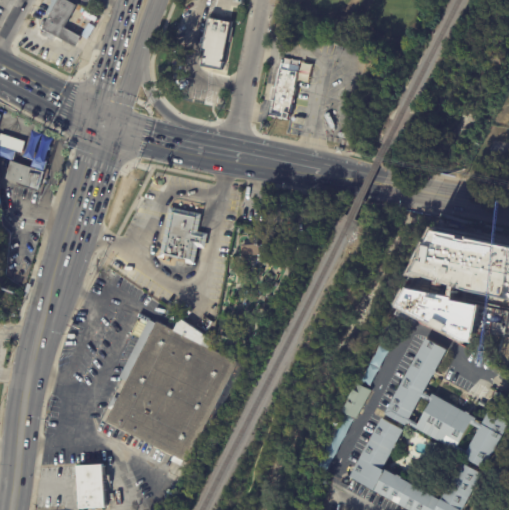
[(68,0),(73,3),(75,4),(63,26),(79,35),(74,46),(53,34),(51,38),(41,33),(43,28),(41,27),(49,13),(43,10),(49,0),(68,0)]
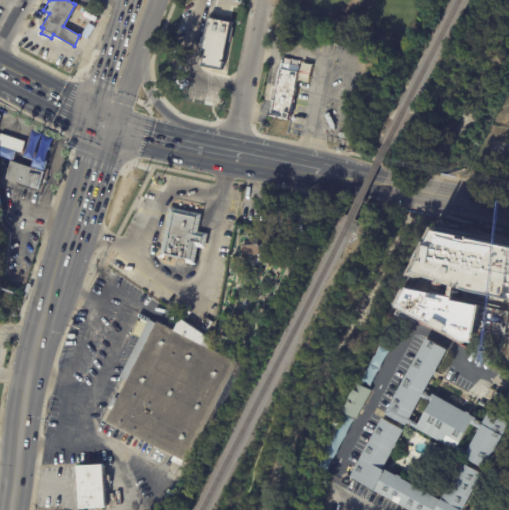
[(201,18),(193,65),(218,69),(226,23),(201,18)]
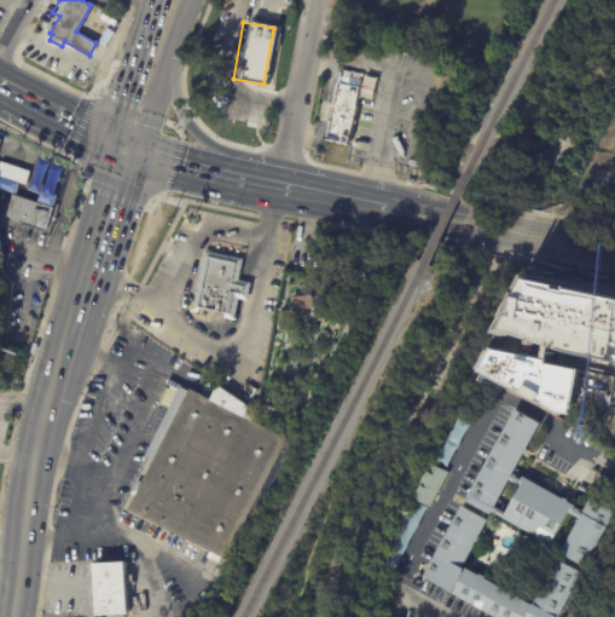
[(360,47),(357,61),(344,58),(348,42),(360,45),(360,47)]
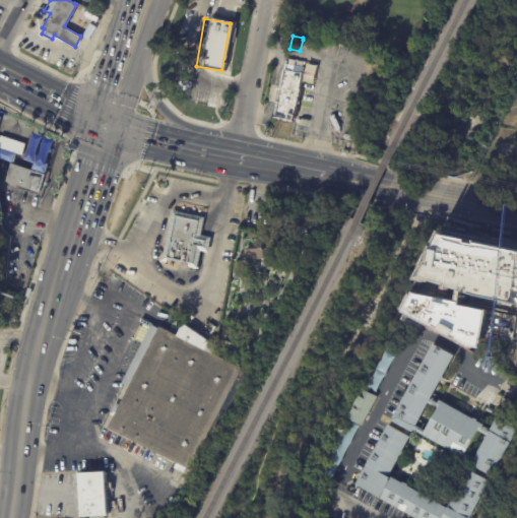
[(300,66),(289,120),(271,116),(274,101),(271,101),(273,86),(277,87),(280,68),(288,70),(289,64),(300,66)]
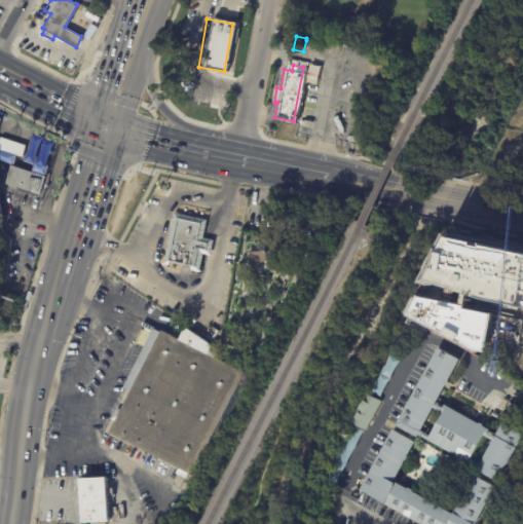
[(315,84),(321,85),(316,103),(311,102),(315,84)]
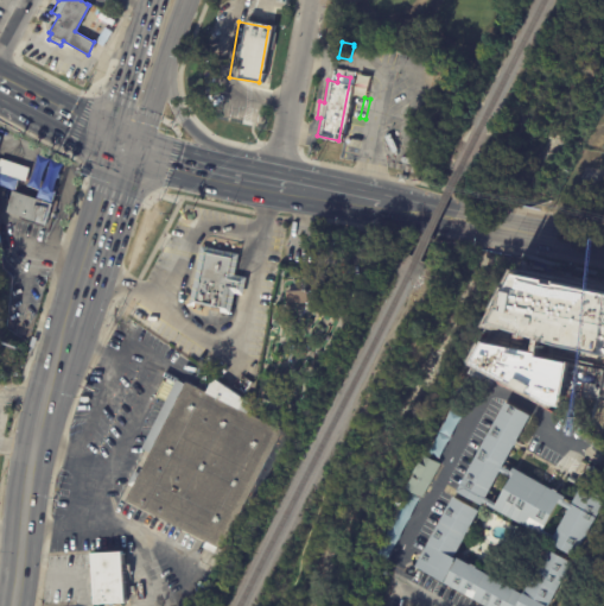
[(0,159),(27,166),(23,181),(0,174),(0,159)]
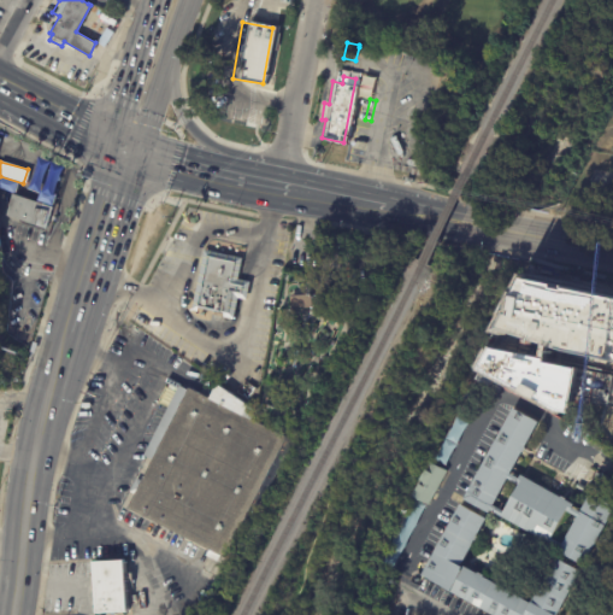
[(9,193),(51,206),(45,228),(1,215),(9,193)]
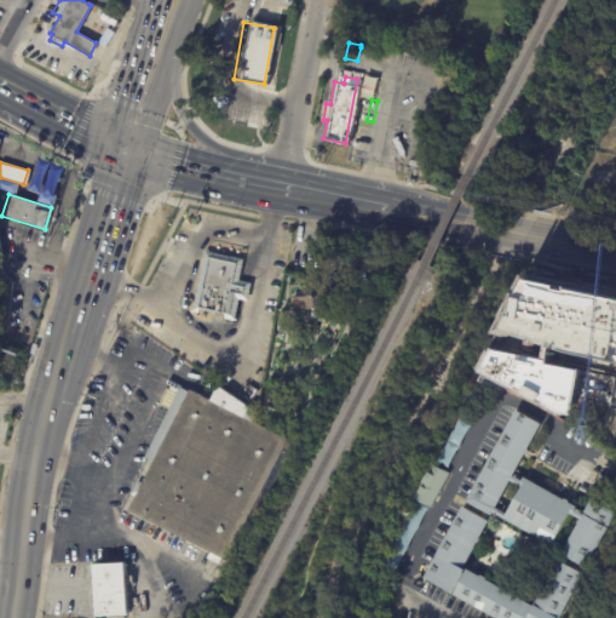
[(201,249),(188,309),(231,319),(236,297),(245,299),(248,280),(235,278),(240,257),(201,249)]
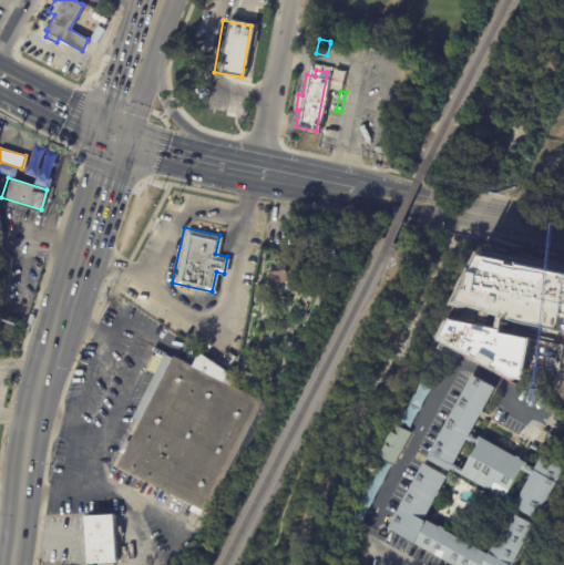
[(563,260),(495,245),(465,297),(563,319),(563,260)]
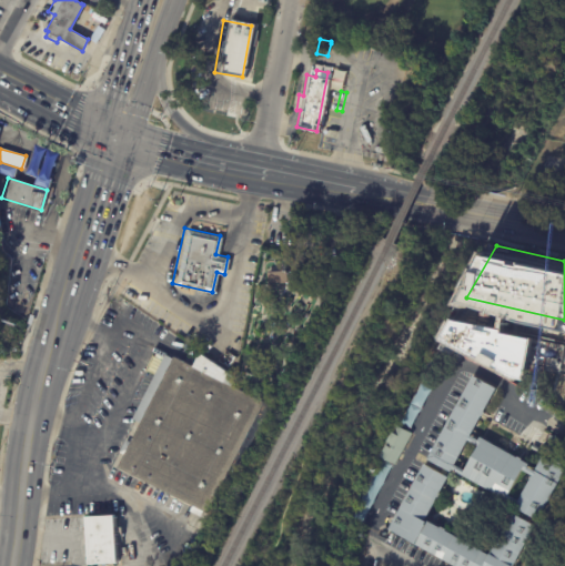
[(264,270),(265,282),(284,281),(283,269),(264,270)]
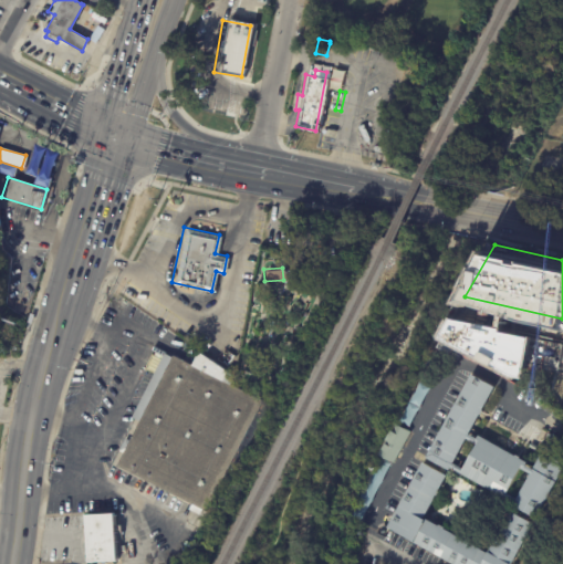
[(464,301),(451,321),(529,361),(539,363),(551,324),(464,301)]
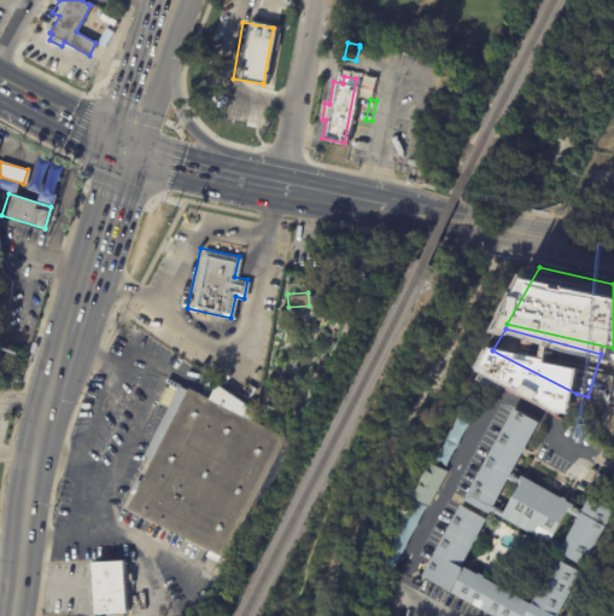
[(194,387),(127,505),(224,557),(288,440),(194,387)]
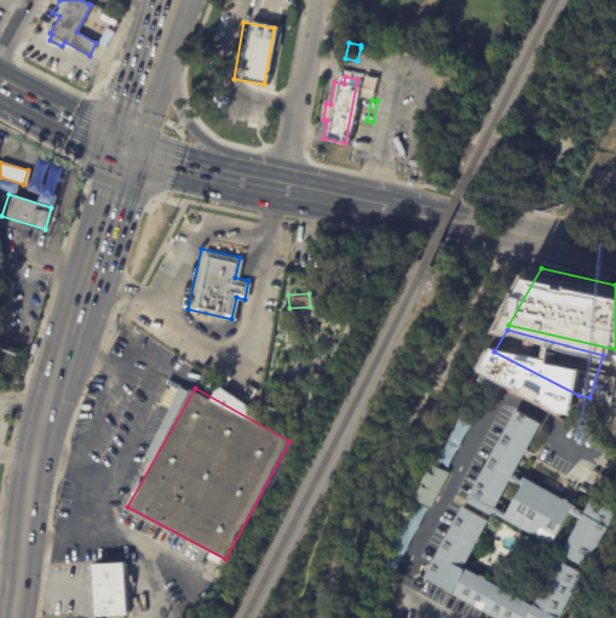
[(524,415),(540,423),(511,475),(519,480),(522,476),(576,507),(574,509),(582,514),(591,498),(599,503),(602,499),(612,505),(611,509),(615,511),(615,514),(586,568),(559,554),(562,551),(491,513),(490,515),(485,513),(482,518),(487,520),(478,538),(476,543),(475,543),(461,567),(478,576),(478,574),(484,578),(483,579),(531,606),(547,578),(546,577),(548,572),(551,572),(558,560),(582,573),(557,617),(495,617),(422,577),(461,507),(477,515),(481,509),(465,499),(514,408),(524,415)]
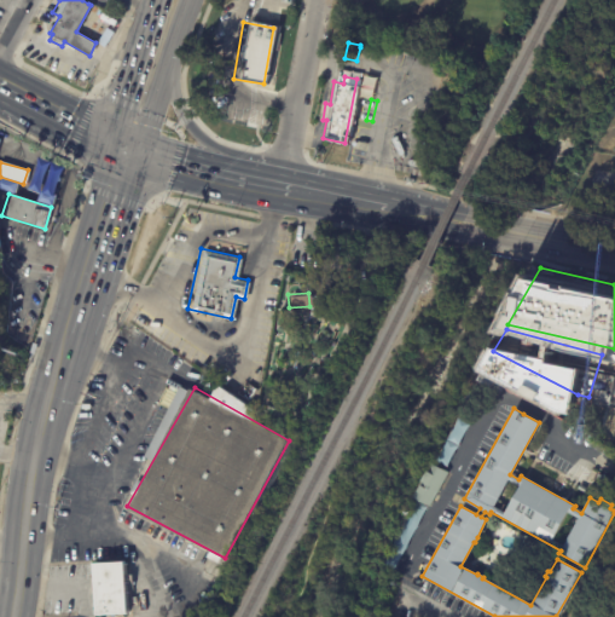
[(469,422),(447,466),(436,460),(458,416),(469,422)]
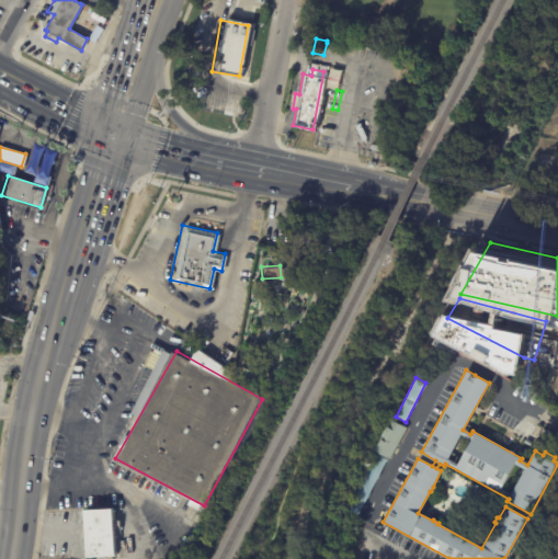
[(406,428),(389,458),(374,449),(390,419),(406,428)]
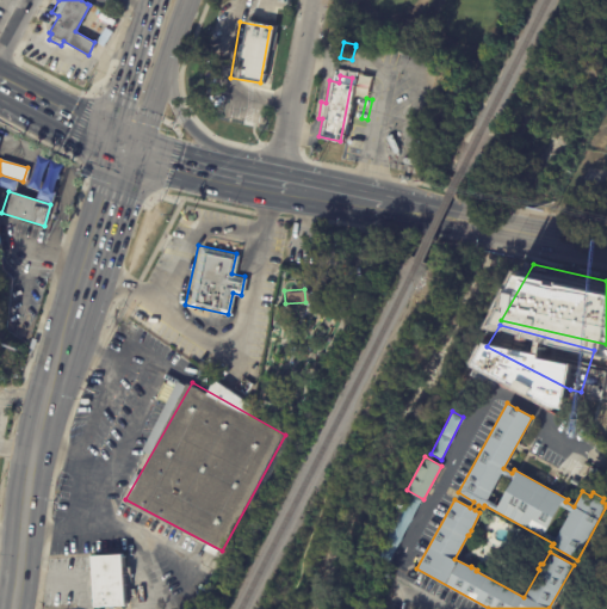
[(596,466),(605,471),(594,488),(586,483),(590,473),(587,471),(590,466),(594,468),(596,466)]
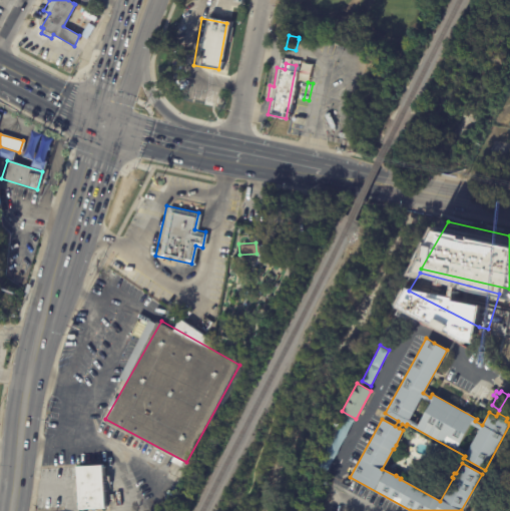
[(354,418),(327,471),(318,466),(345,413),(354,418)]
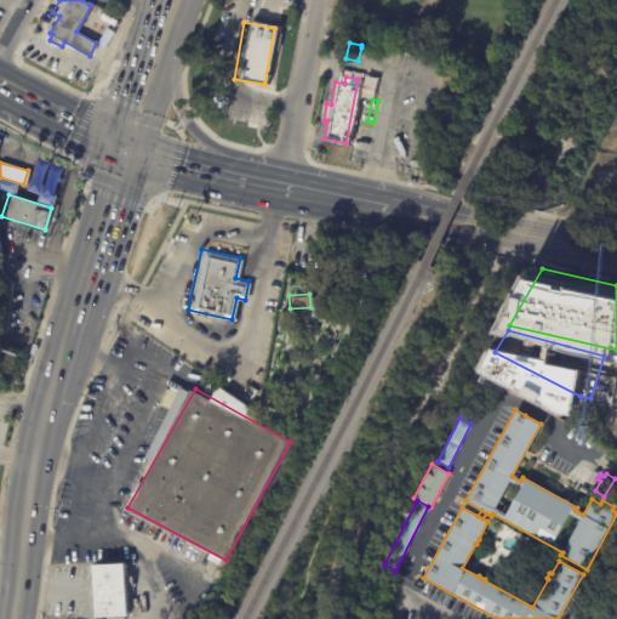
[(126,575),(129,615),(97,617),(95,566),(125,563),(126,575)]
